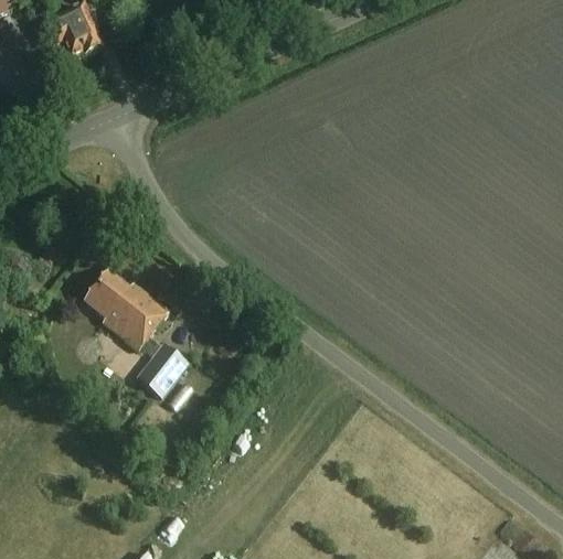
[(0,0),(0,19),(14,13),(8,0),(0,0)]
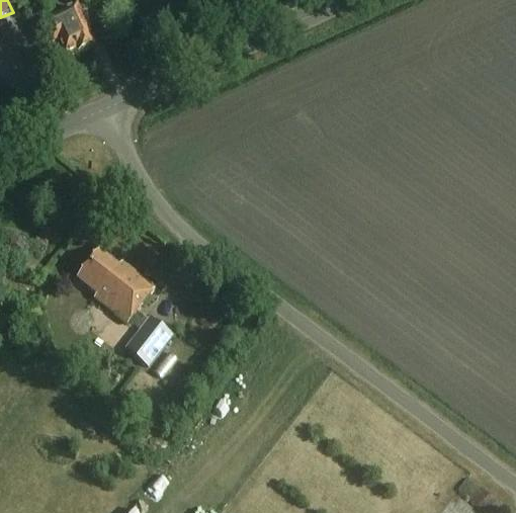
[(36,6),(58,51),(65,48),(69,57),(96,43),(79,7),(60,17),(56,10),(52,12),(47,1),(36,6)]
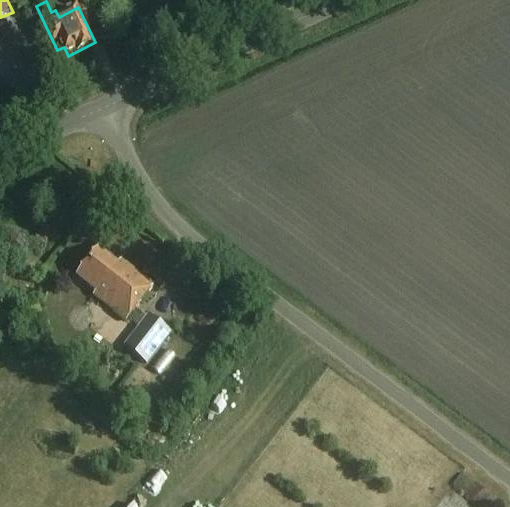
[(121,258),(118,261),(99,246),(77,273),(97,288),(93,293),(125,319),(153,284),(121,258)]
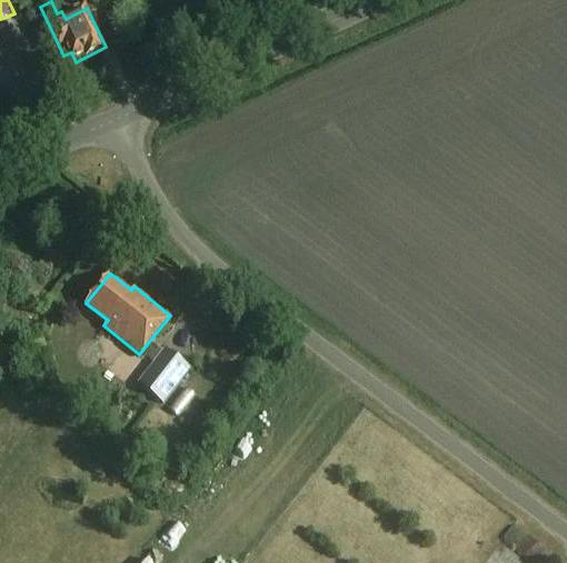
[(166,343),(138,379),(165,399),(191,364),(166,343)]
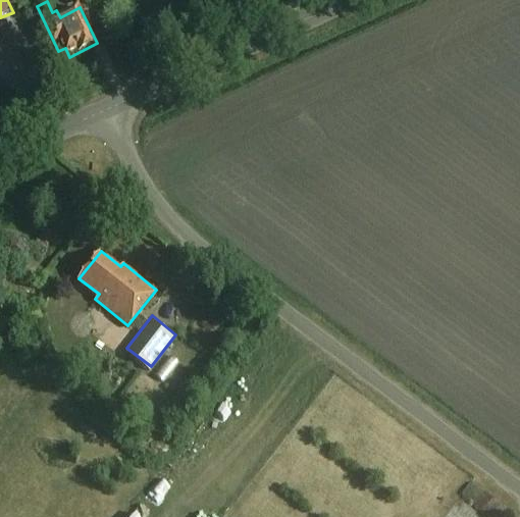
[(270,354),(281,361),(291,349),(279,342),(270,354)]
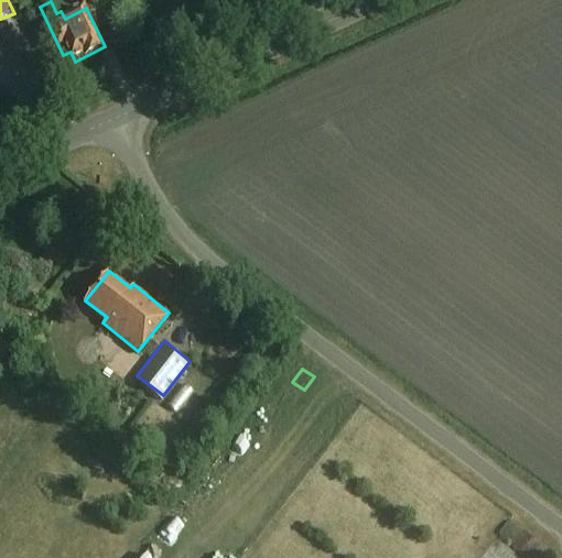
All buildings are outlined.
